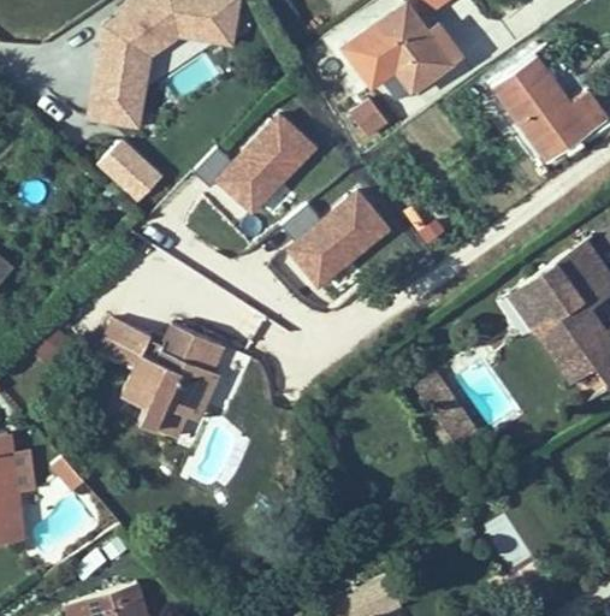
[(158,52),(188,31),(220,35),(223,0),(126,0),(111,11),(113,15),(98,25),(86,116),(149,123),(158,52)]
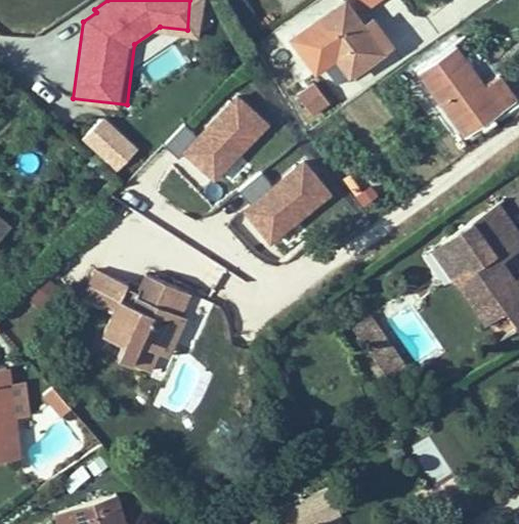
[(202,31),(205,0),(189,0),(187,30),(202,31)]
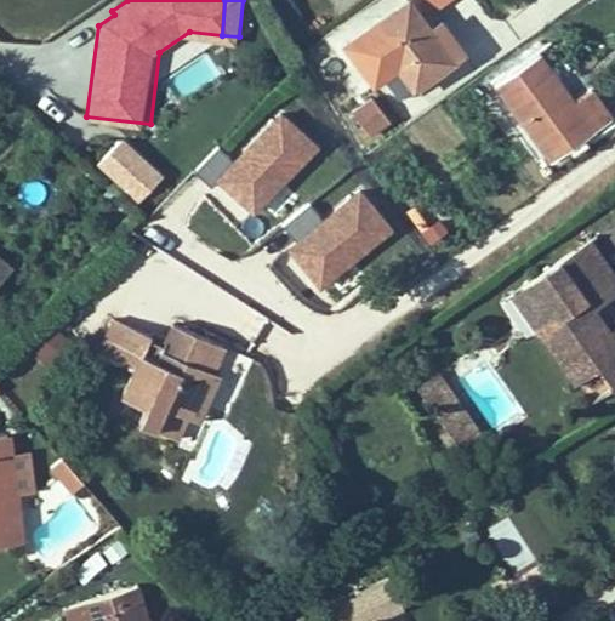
[(462,44),(444,17),(431,27),(413,0),(404,0),(346,41),(364,68),(389,51),(410,80),(462,44)]
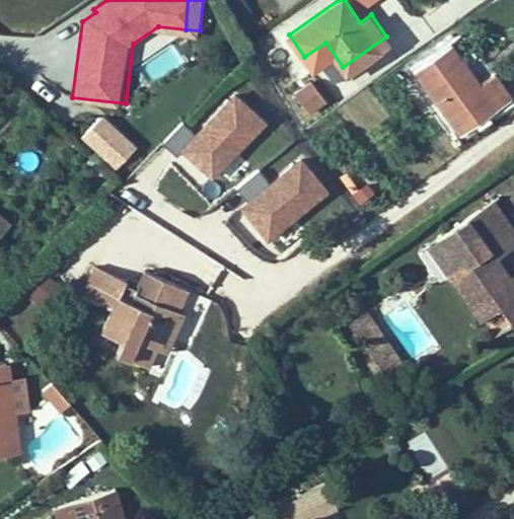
[(452,49),(416,74),(459,136),(512,98),(496,75),(480,87),(452,49)]
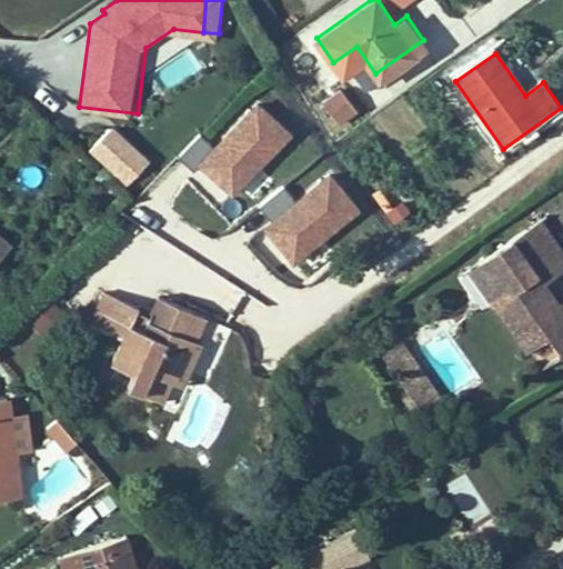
[(327,107),(341,128),(360,115),(344,93),(327,107)]
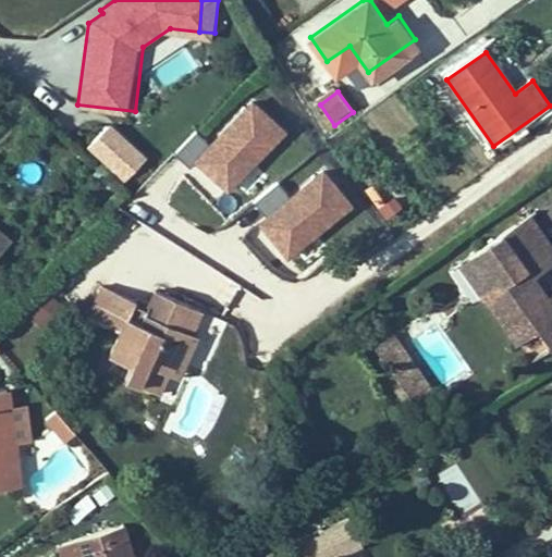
[(212,140),(199,128),(181,150),(233,195),(292,127),(253,94),(212,140)]
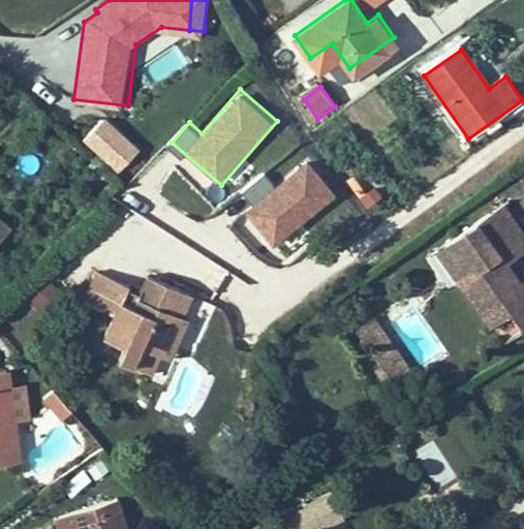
[(127,149),(92,117),(72,137),(108,170),(127,149)]
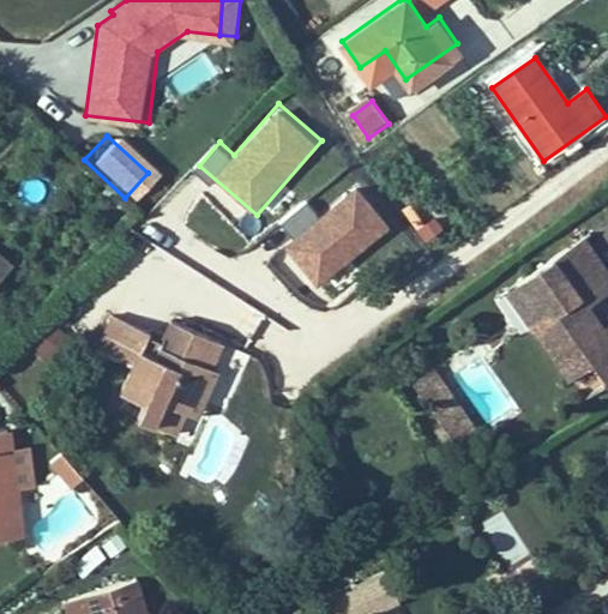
[(323,212),(312,199),(276,232),(324,286),(396,221),(359,180),(323,212)]
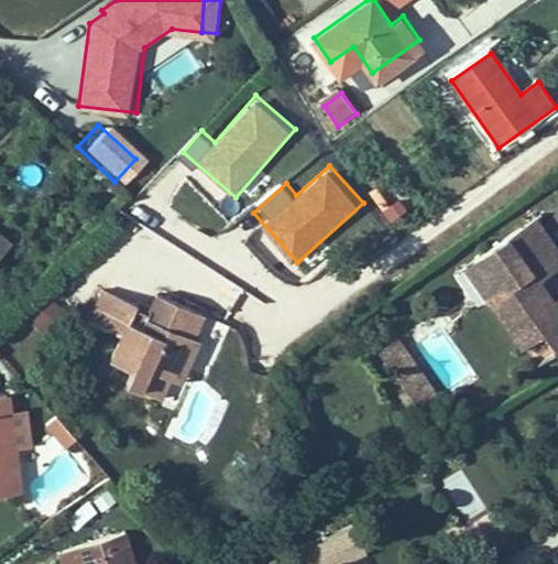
[(393,224),(413,208),(404,195),(383,210),(393,224)]
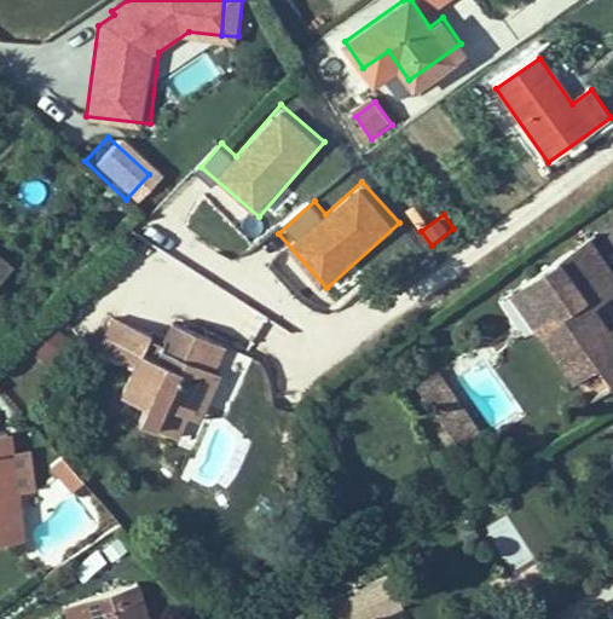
[(548,336),(535,345),(572,400),(594,385),(603,400),(612,393),(612,339),(599,348),(577,316),(611,293),(607,285),(585,254),(522,296),(548,336)]
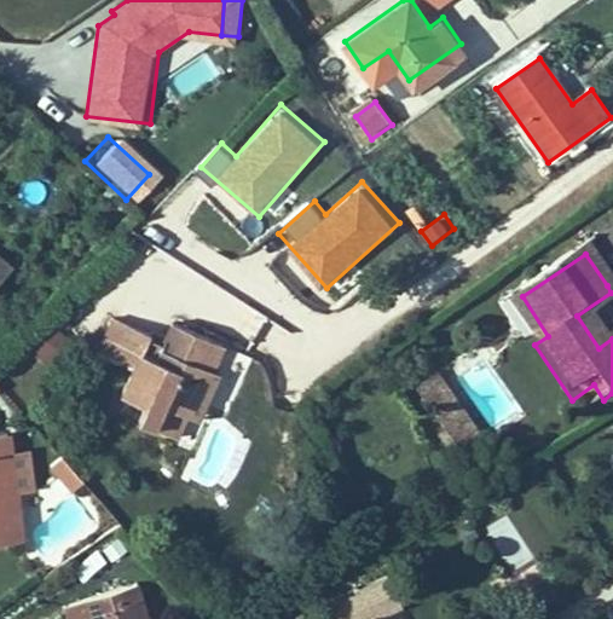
[(522,296),(501,312),(526,351),(535,345),(548,336),(522,296)]
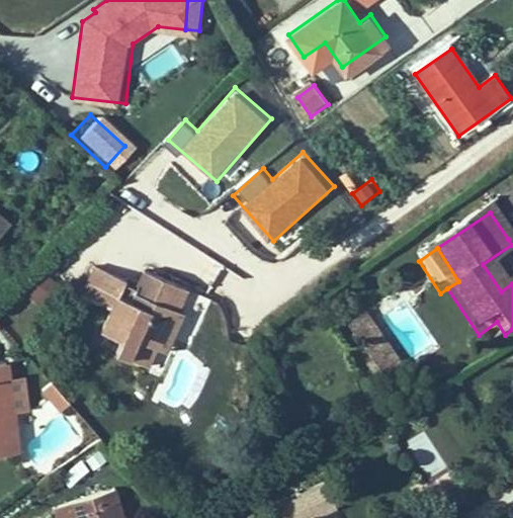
[(47,266),(27,286),(43,300),(62,281),(47,266)]
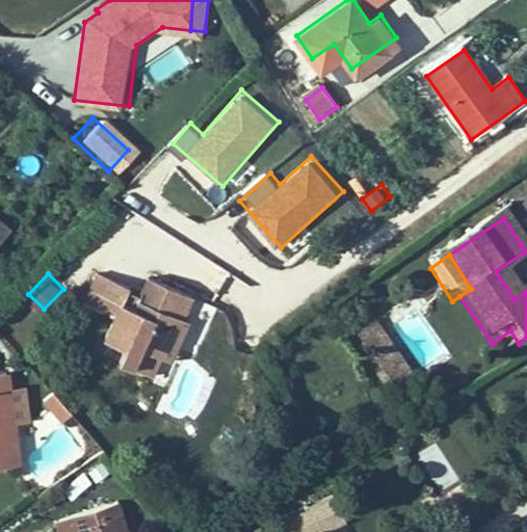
[(115,368),(139,377),(148,358),(155,361),(163,341),(176,347),(186,323),(180,320),(168,316),(178,292),(141,277),(135,292),(94,275),(83,304),(113,318),(102,346),(122,353),(115,368)]
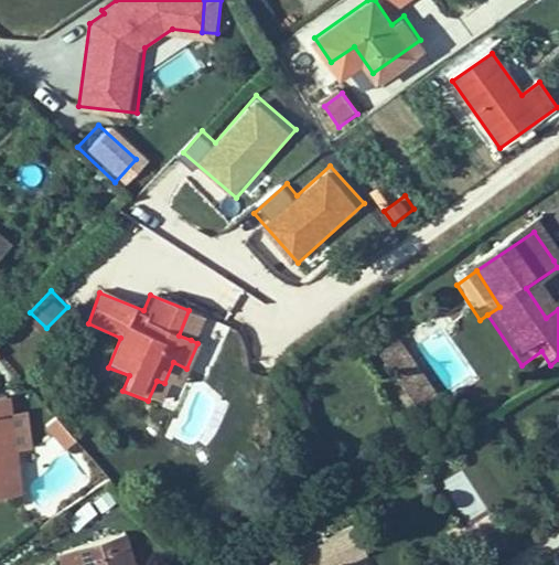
[(201,315),(189,310),(179,336),(191,340),(201,315)]
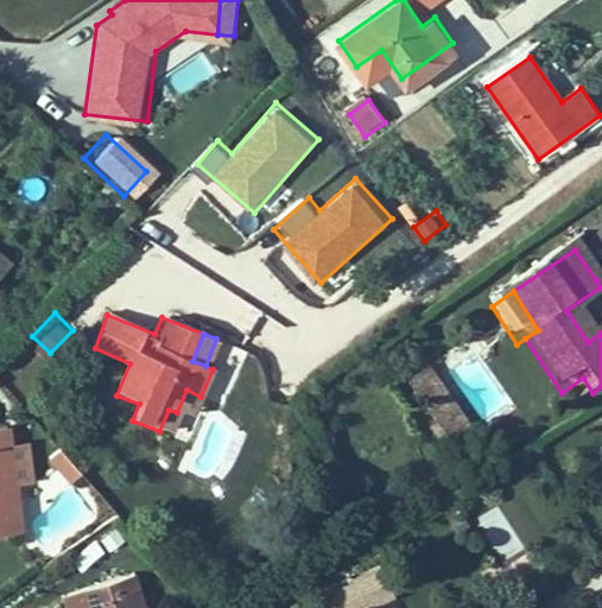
[(201,397),(187,390),(177,412),(184,415),(192,418),(201,397)]
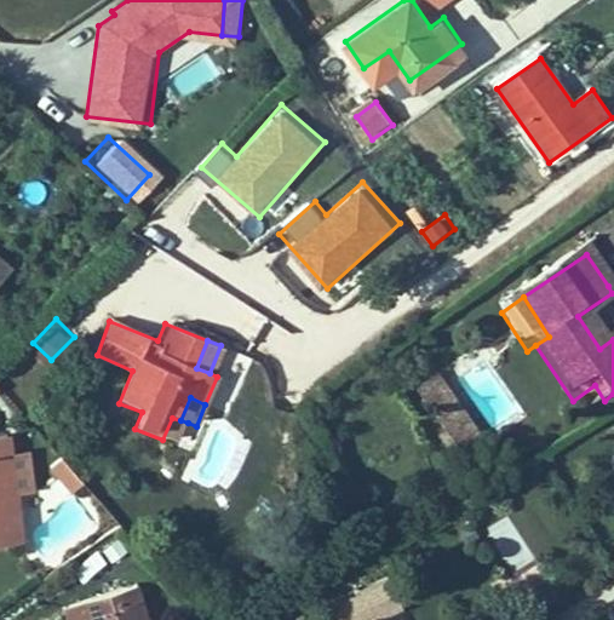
[(181,420),(172,418),(162,440),(178,446),(188,423),(181,420)]
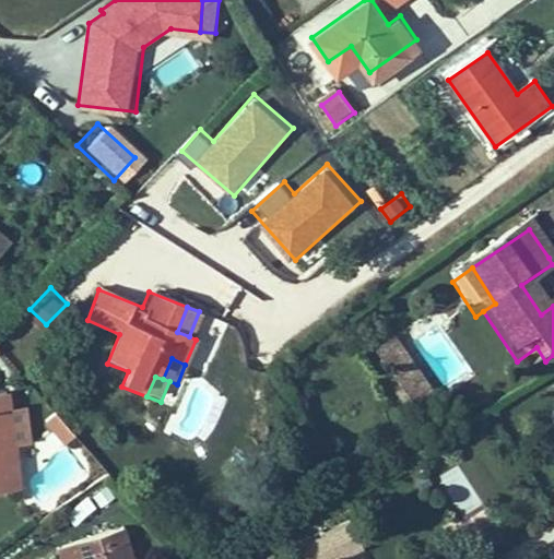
[(11,397),(0,397),(0,498),(25,496),(11,397)]
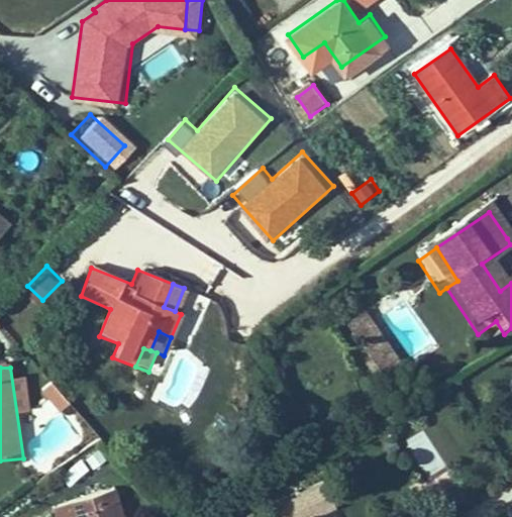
[(69,424),(78,417),(59,394),(49,401),(69,424)]
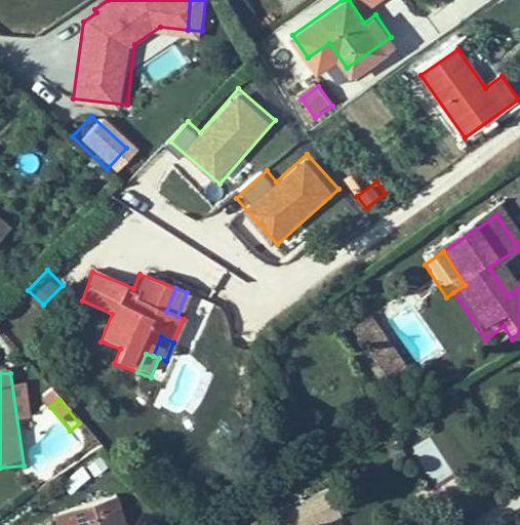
[(431,432),(411,445),(441,485),(460,472),(431,432)]
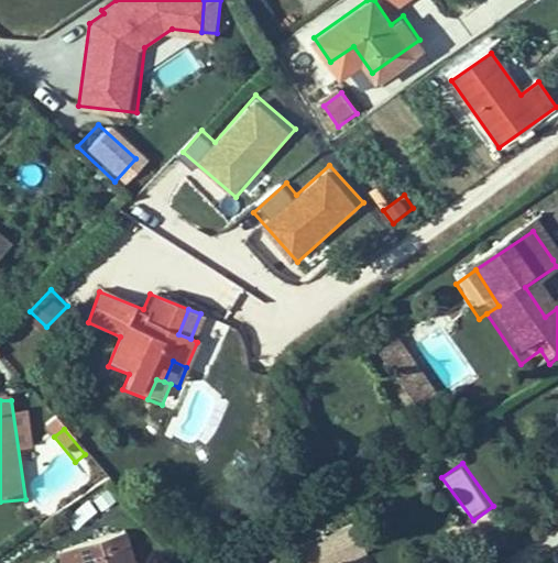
[(358,521),(308,540),(316,562),(325,562),(368,547),(358,521)]
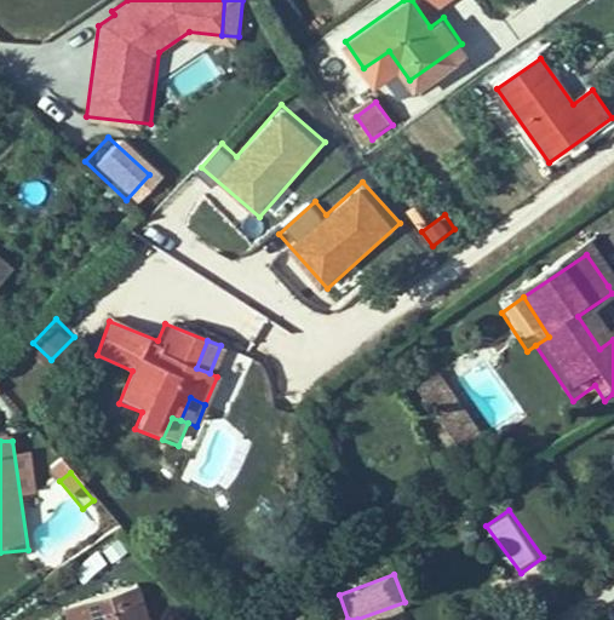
[(144,619),(138,600),(81,616),(82,619),(144,619)]
